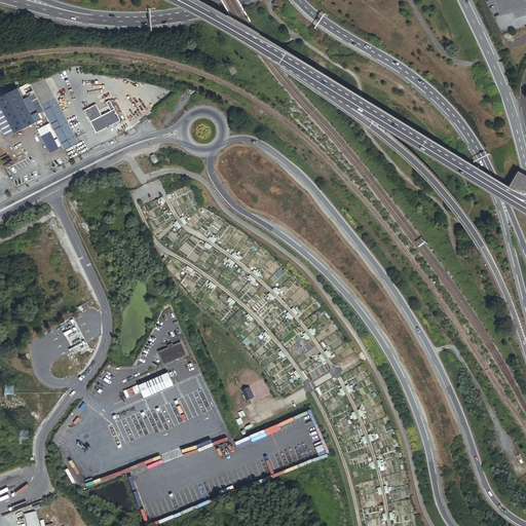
[(46,77),(29,79),(65,149),(80,142),(46,77)]
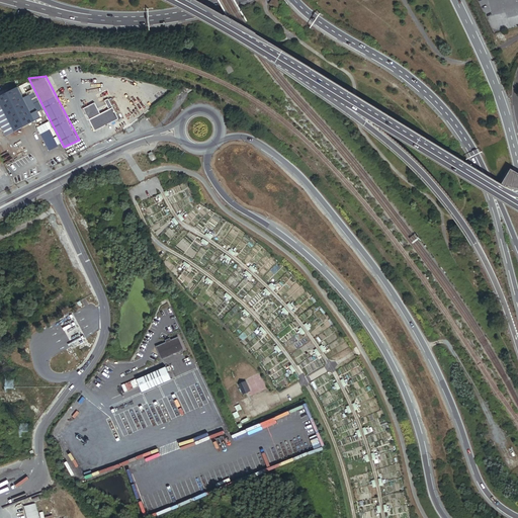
[(19,86),(0,95),(0,99),(16,131),(42,117),(31,95),(25,98),(19,86)]
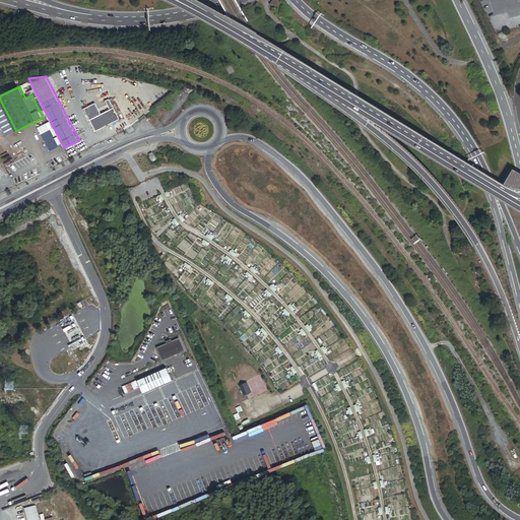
[(16,131),(0,100),(0,120),(8,136),(16,131)]
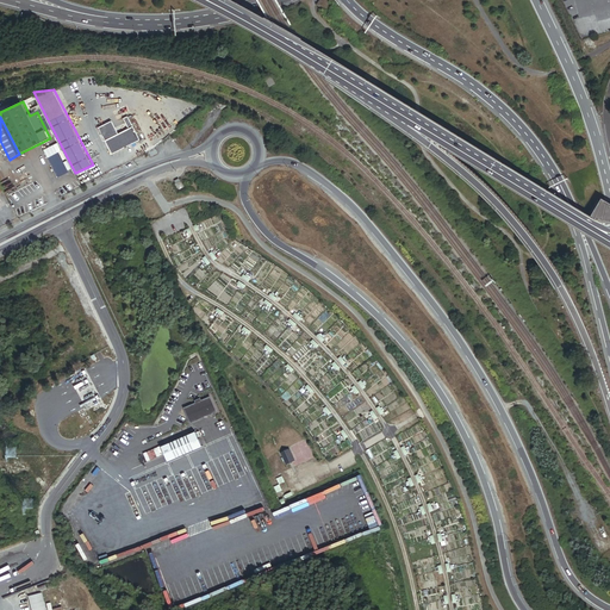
[(113,153),(141,139),(130,117),(125,119),(130,129),(120,134),(114,120),(100,126),(113,153)]
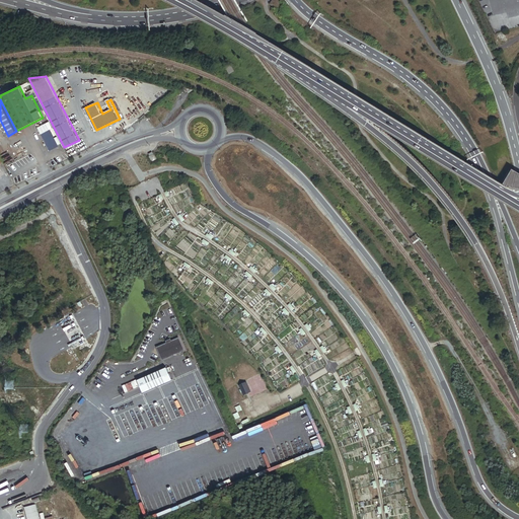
[(50,131),(41,135),(50,152),(59,147),(50,131)]
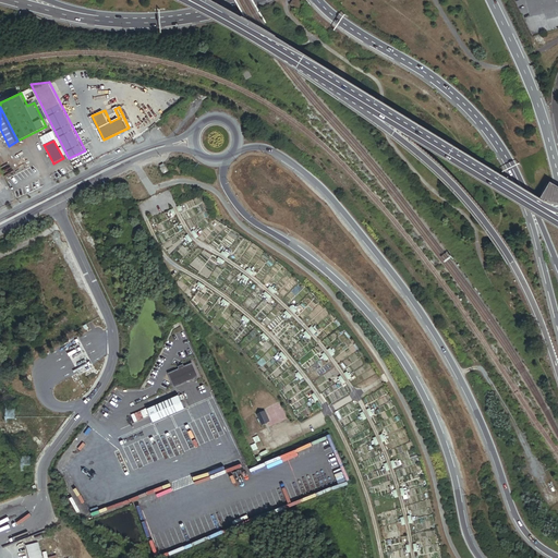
[(198,376),(193,362),(184,366),(183,363),(179,365),(180,368),(169,373),(174,386),(198,376)]
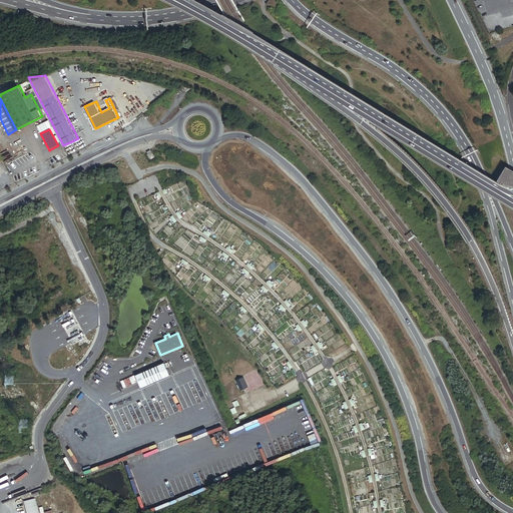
[(165,363),(136,375),(141,388),(170,375),(165,363)]
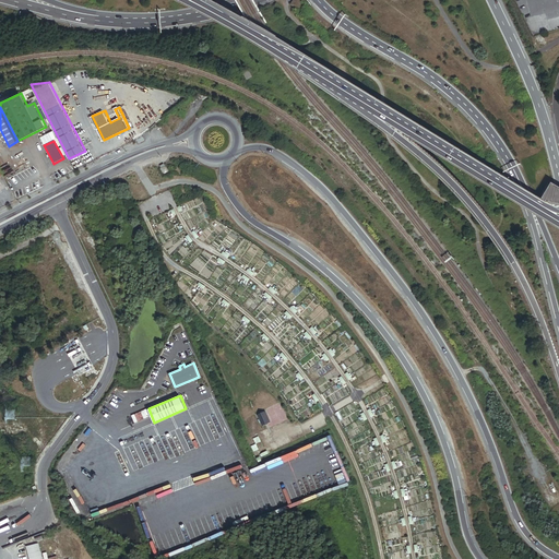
[(271,421),(266,411),(258,414),(263,425),(271,421)]
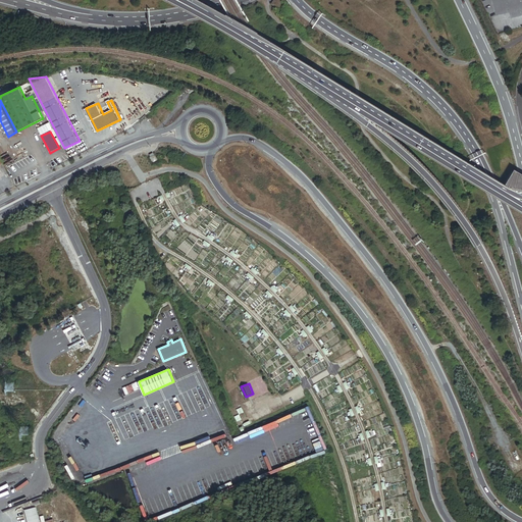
[(210,434),(180,444),(183,451),(212,440),(210,434)]
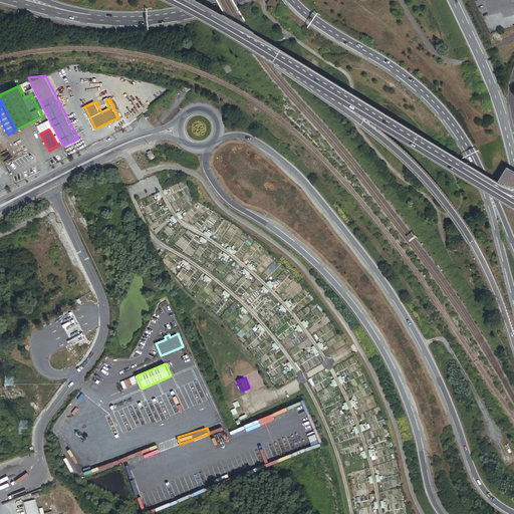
[(26,513),(38,513),(34,500),(23,503),(26,513)]
